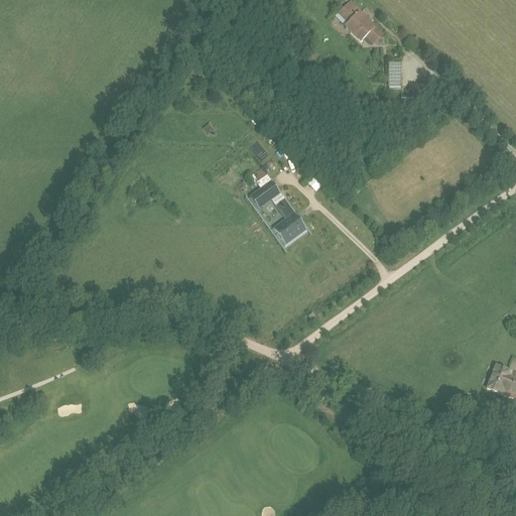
[(382,37),(349,6),(341,15),(350,24),(345,30),(360,44),(365,39),(373,46),(382,37)]
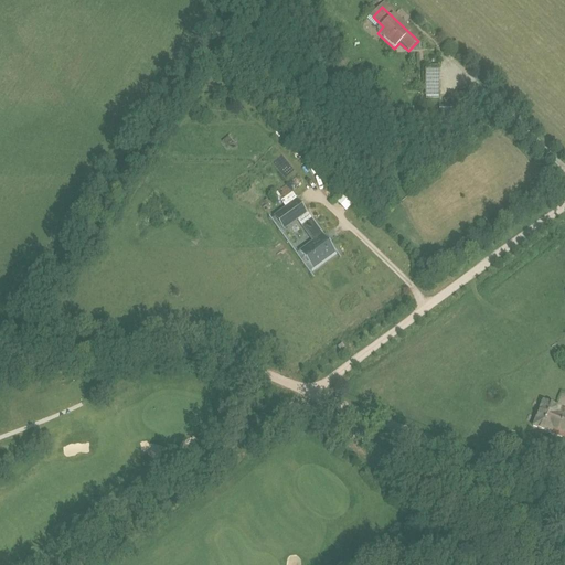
[(440,59),(427,59),(427,85),(440,85),(440,59)]
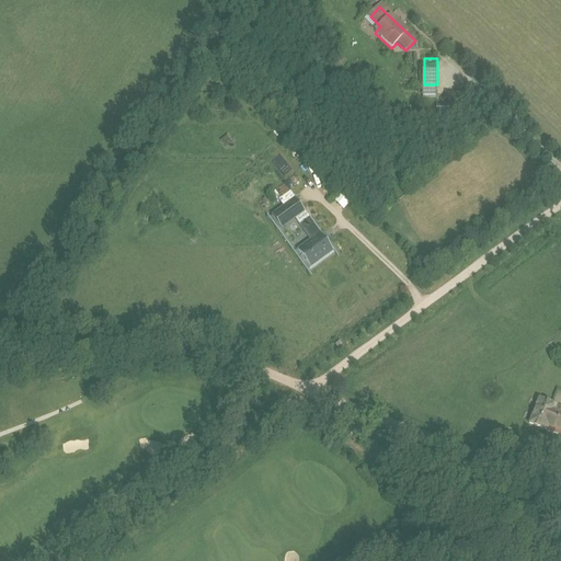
[(436,105),(436,117),(449,117),(449,105),(436,105)]
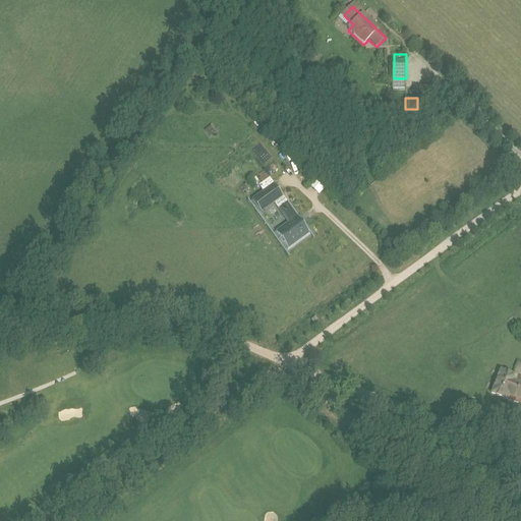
[(217,142),(227,137),(221,127),(211,132),(217,142)]
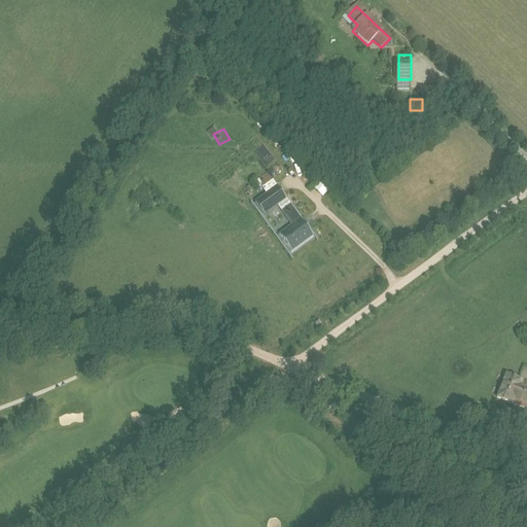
[(255,179),(262,188),(273,180),(266,173),(255,179)]
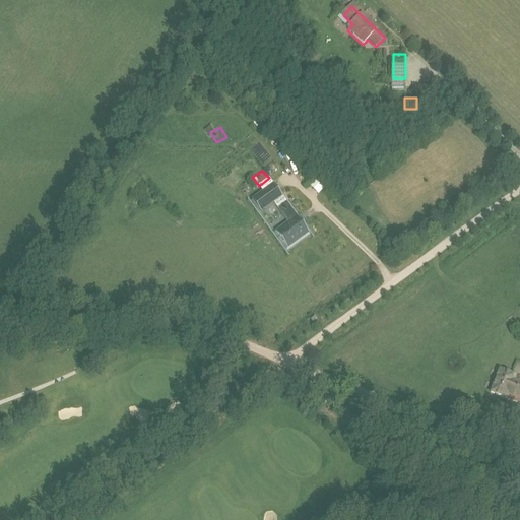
[(281,194),(274,183),(252,199),(259,210),(281,194)]
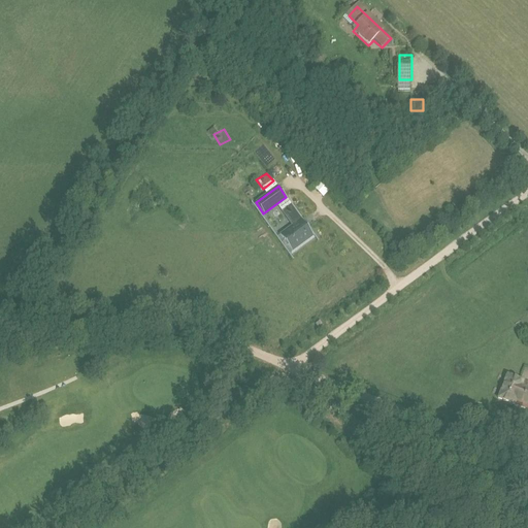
[(295,225),(279,235),(292,252),(314,235),(292,205),(285,210),(295,225)]
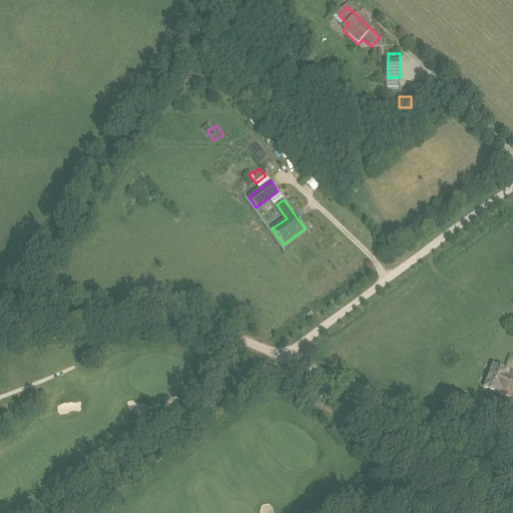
[(485,388),(512,398),(512,371),(494,365),(485,388)]
